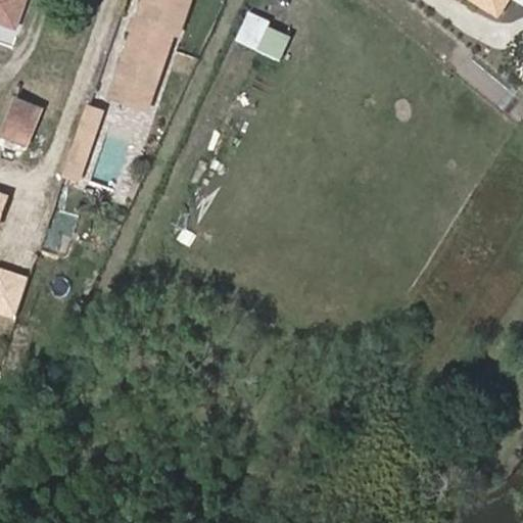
[(0,0),(0,21),(16,28),(26,0),(0,0)]
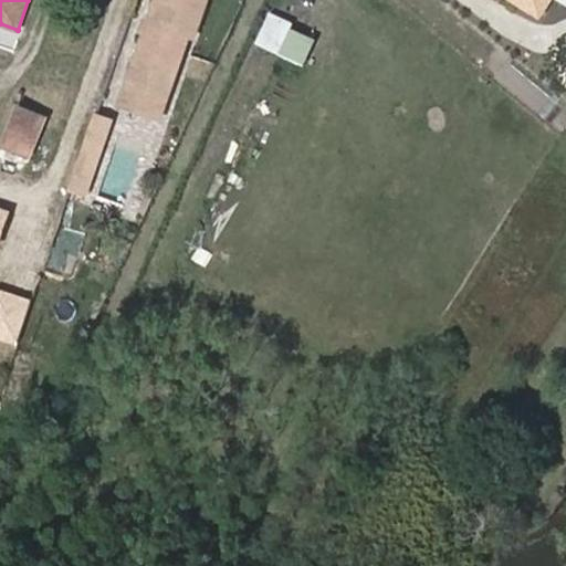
[(145,0),(109,107),(163,125),(203,0),(145,0)]
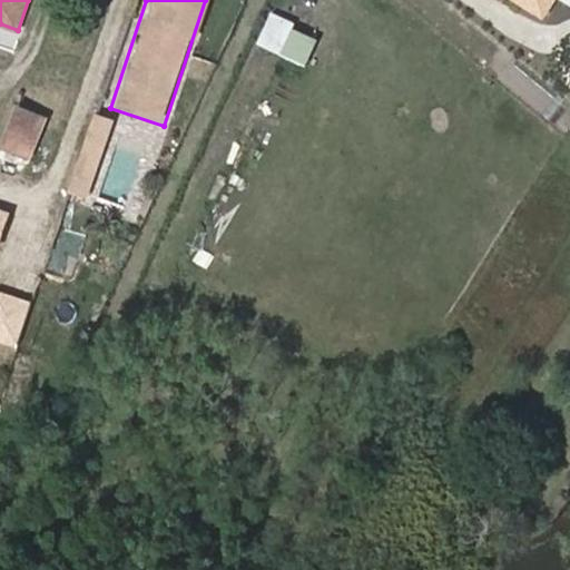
[(522,0),(543,13),(551,0),(522,0)]
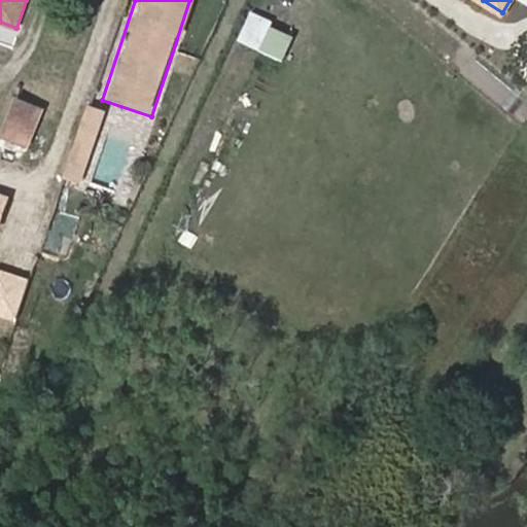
[(262,43),(271,22),(253,14),(245,36),(262,43)]
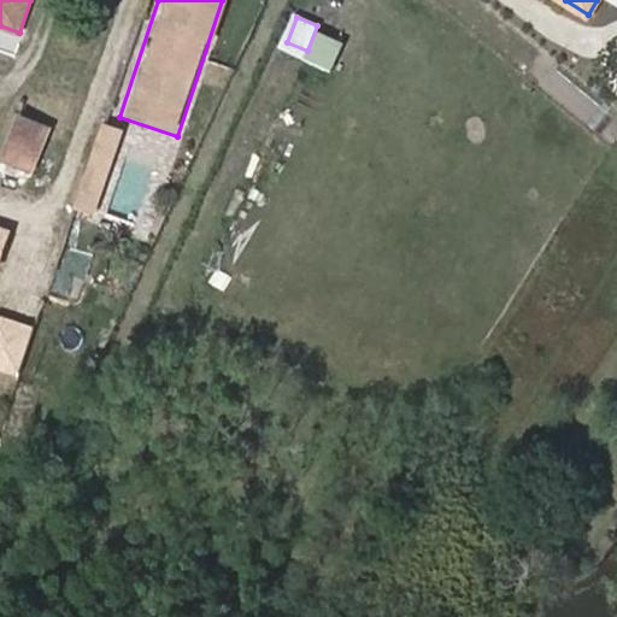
[(31,174),(50,128),(19,115),(1,162),(30,172),(31,174)]
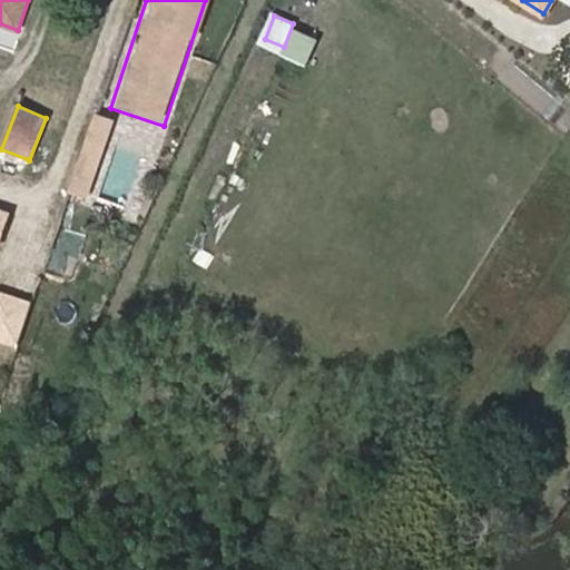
[(106,186),(128,194),(143,154),(120,146),(106,186)]
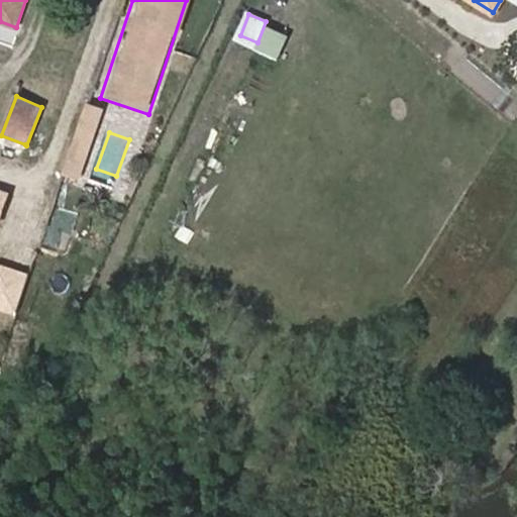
[(25,144),(1,135),(0,138),(0,148),(20,158),(25,144)]
